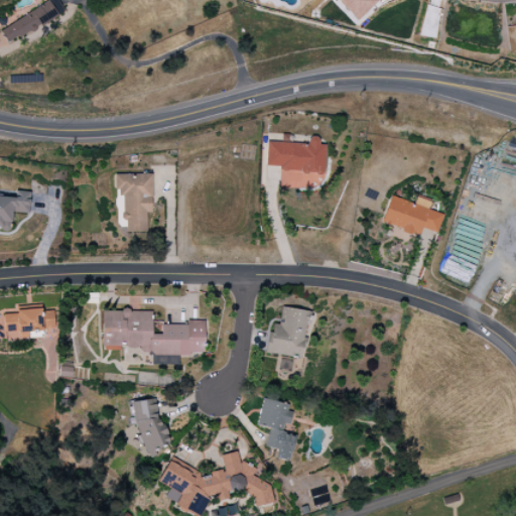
[(336,0),(358,21),(377,1),(376,0),(336,0)]
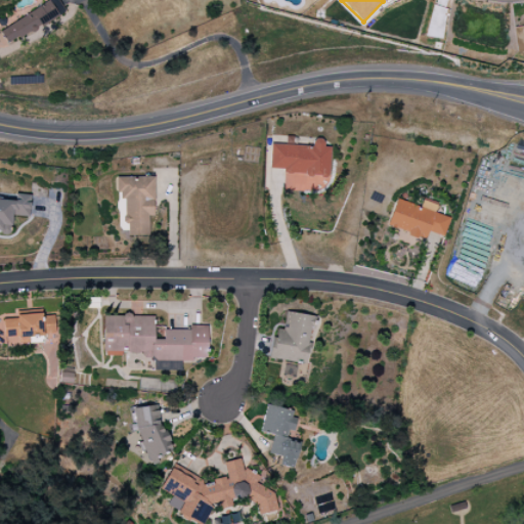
[(271,144),(270,169),(285,169),(284,190),(293,191),(294,176),(329,177),(330,147),(322,147),(323,139),(312,139),(312,145),(271,144)]
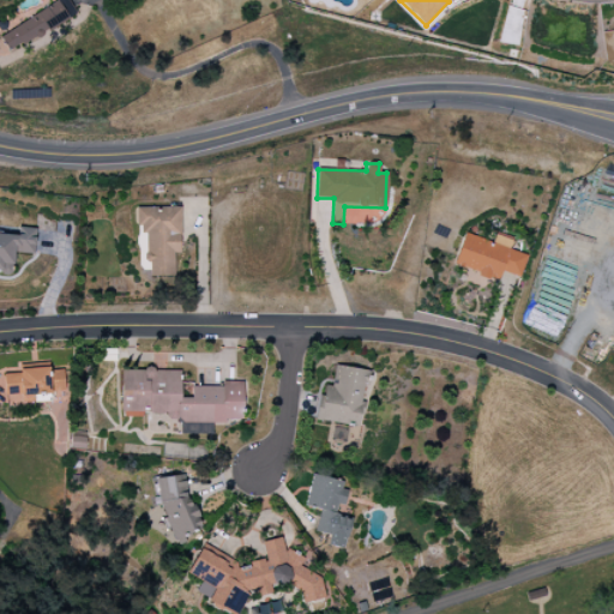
[(36,229),(10,228),(0,227),(0,271),(12,272),(13,253),(34,254),(36,229)]
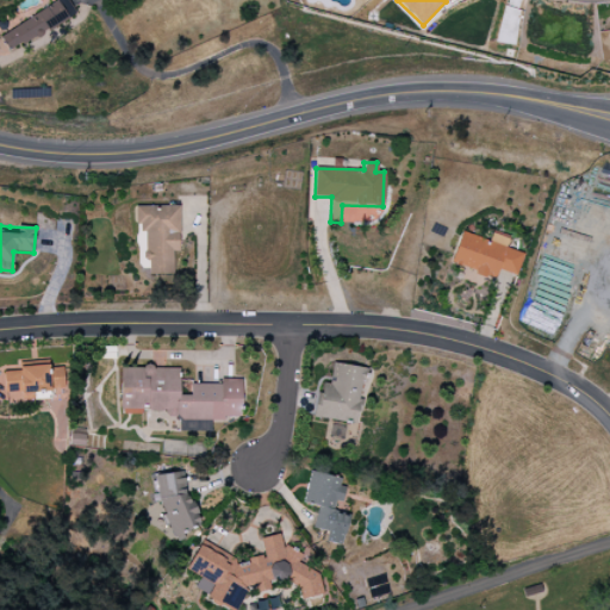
[(516,277),(523,254),(505,248),(509,236),(492,231),(490,241),(461,232),(452,265),(496,278),(498,271),(516,277)]
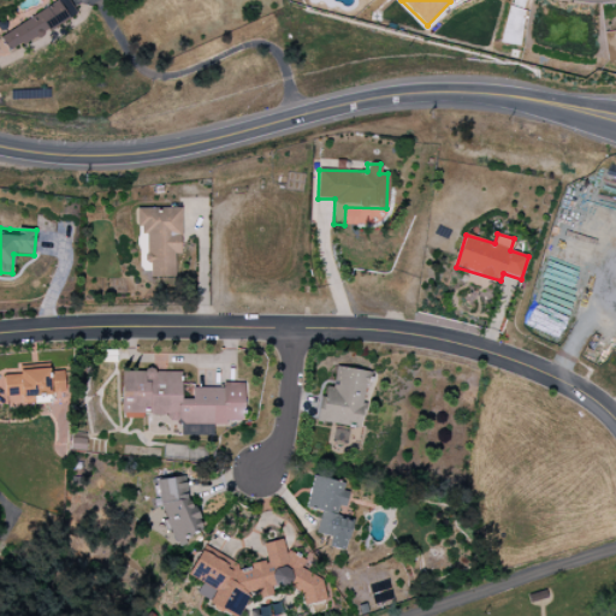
[(372,372),(336,367),(332,389),(323,386),(317,422),(360,430),(363,404),(361,404),(365,385),(369,386),(372,372)]
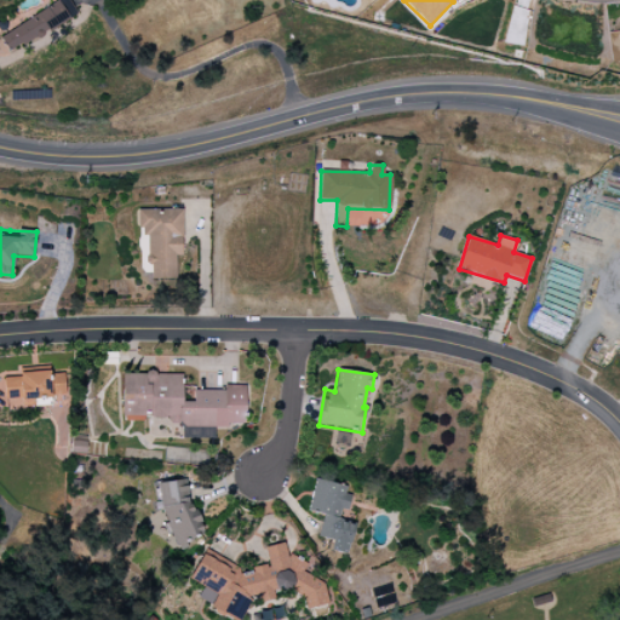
[(68,412),(67,373),(4,374),(4,400),(22,399),(22,409),(34,409),(34,399),(52,399),(52,413),(68,412)]
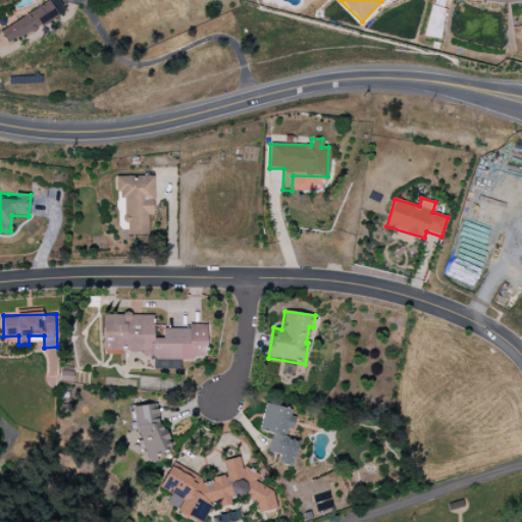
[(102,355),(121,355),(121,352),(142,352),(142,358),(164,359),(164,369),(180,369),(180,360),(191,360),(191,357),(206,357),(206,325),(188,324),(188,328),(162,328),(162,338),(153,338),(153,315),(102,314),(102,355)]
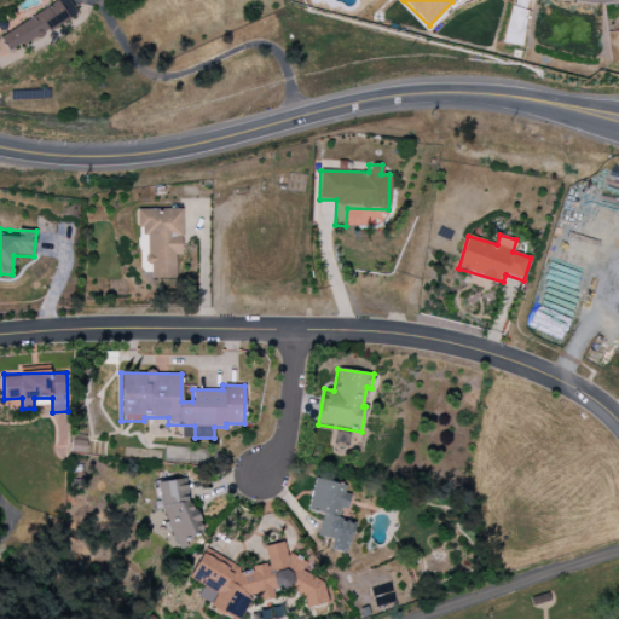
[(197,539),(189,479),(160,482),(167,544),(197,539)]
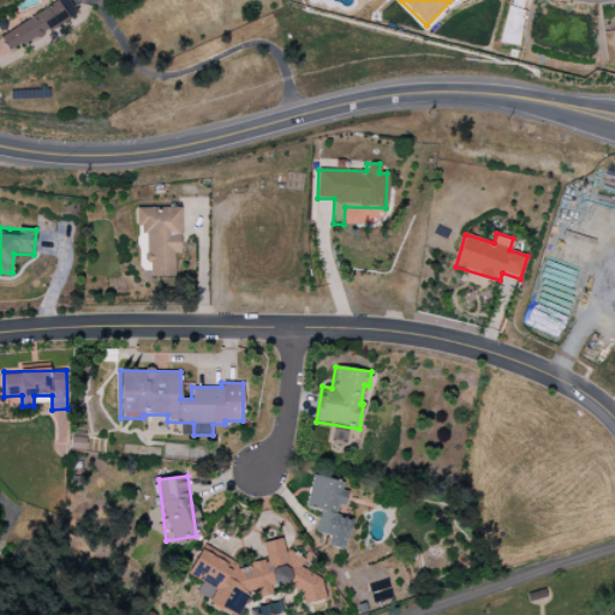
[(305,508),(320,511),(315,532),(329,536),(328,547),(345,550),(351,519),(339,517),(346,483),(311,476),(305,508)]
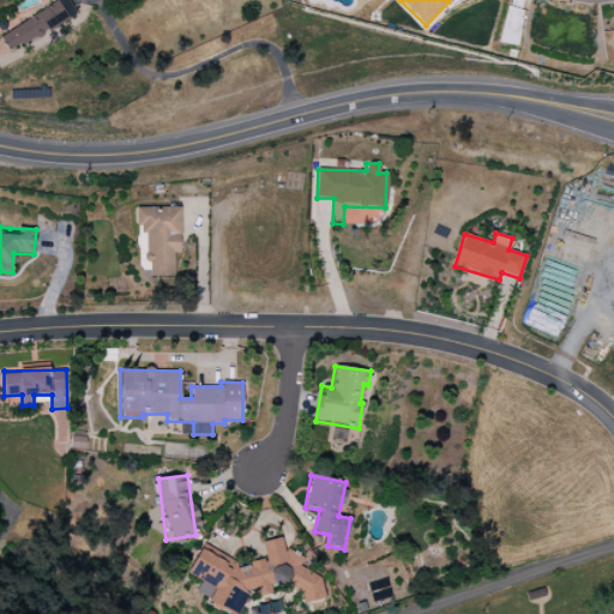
[(203,546),(187,573),(202,582),(196,593),(233,613),(236,613),(251,590),(262,596),(272,594),(271,587),(288,584),(300,591),(302,603),(324,599),(320,578),(300,566),(304,559),(288,549),(284,551),(282,539),(263,541),(265,559),(251,563),(246,570),(203,546)]
